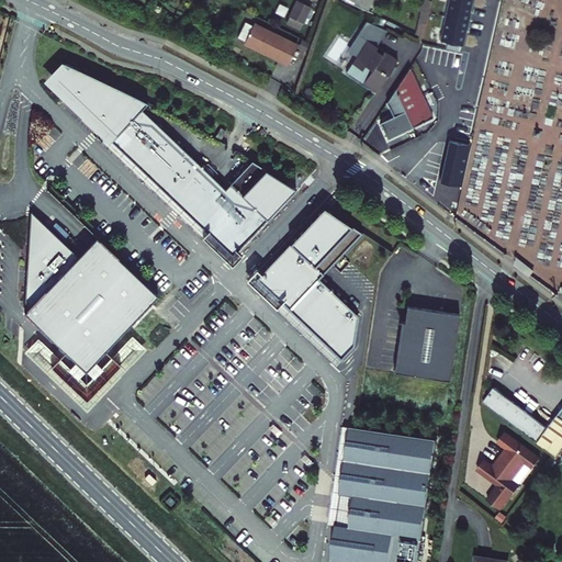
[(305,0),(288,0),(284,8),(299,14),(305,0)]
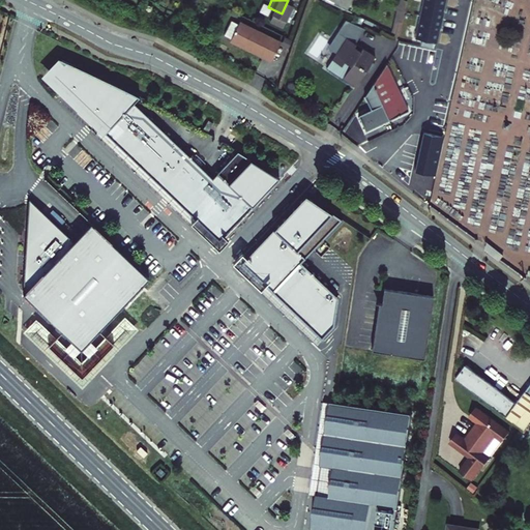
[(399,0),(390,32),(399,34),(408,0),(406,0),(399,0)]
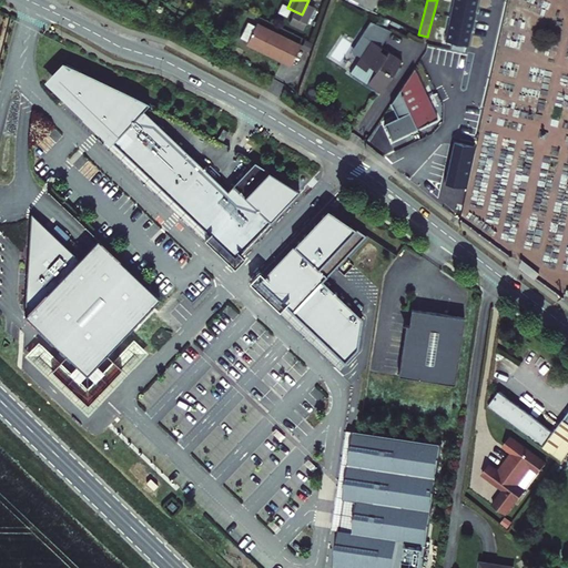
[(288,56),(298,36),(254,14),(244,33),(288,56)]
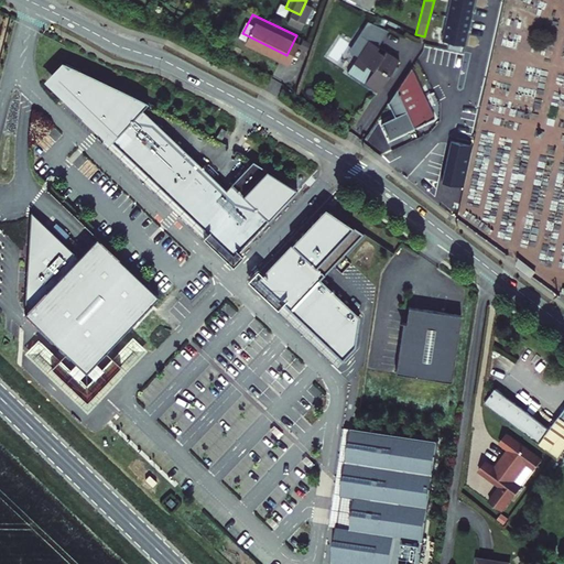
[(400,58),(390,53),(394,45),(382,38),(379,43),(371,39),(376,31),(365,26),(345,61),(354,65),(361,69),(372,77),(380,65),(384,68),(380,78),(386,82),(400,58)]
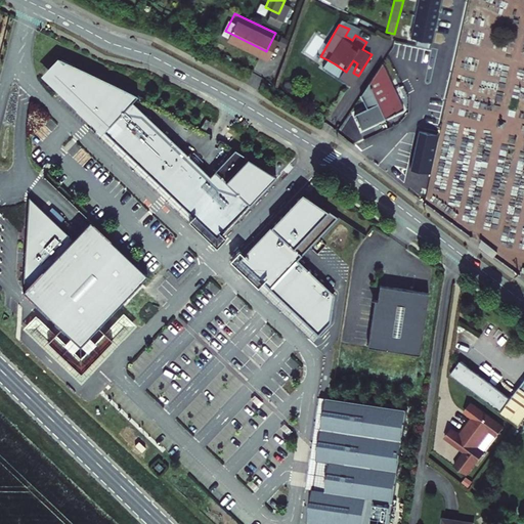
[(360,118),(362,121),(383,107),(391,77),(375,51),(363,99),(359,116),(360,118)]
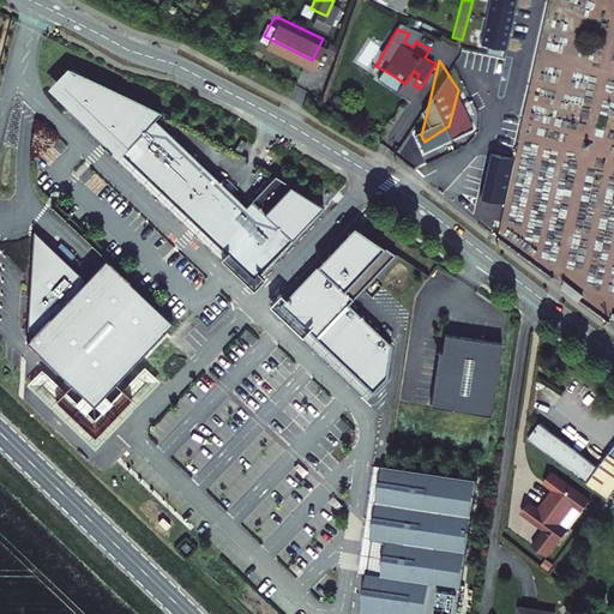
[(161,119),(68,71),(48,90),(254,282),(324,209),(276,182),(245,212),(154,126),(161,119)]
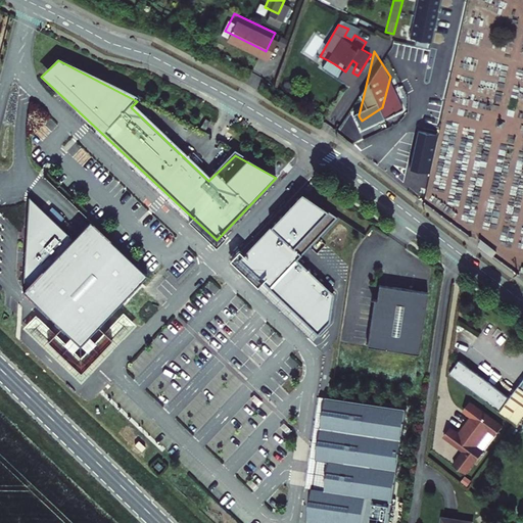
[(244,254),(239,250),(229,260),(314,340),(329,323),(334,295),(297,259),(337,218),(302,194),(244,254)]
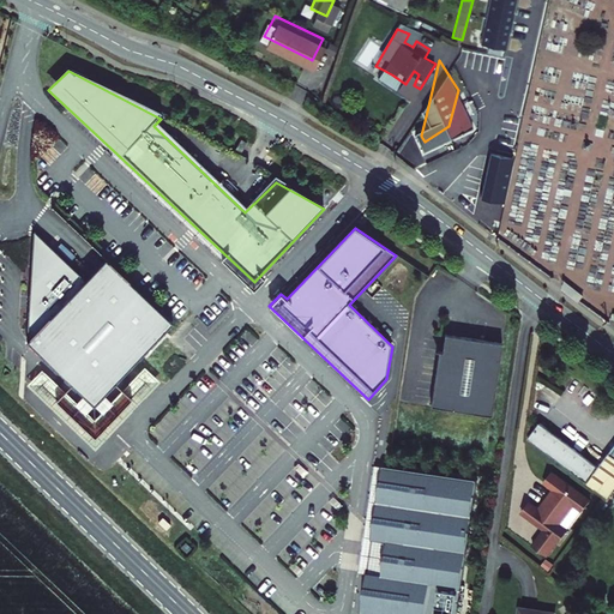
[(173,324),(106,260),(85,282),(35,233),(28,324),(26,343),(46,361),(94,407),(173,324)]
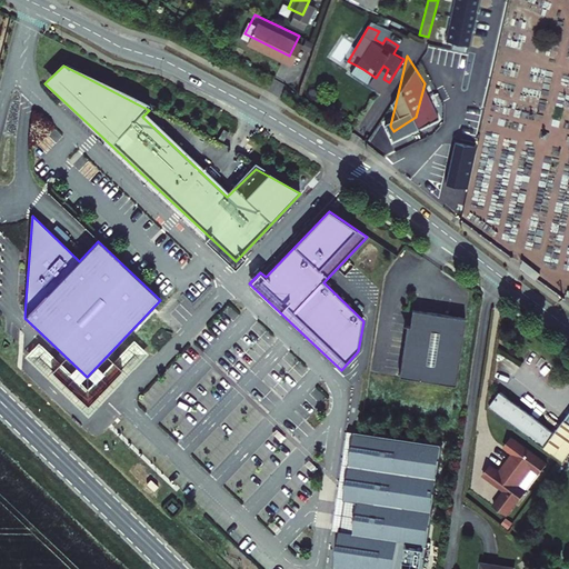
[(408,326),(400,377),(456,386),(466,318),(439,315),(412,310),(410,327),(408,326)]
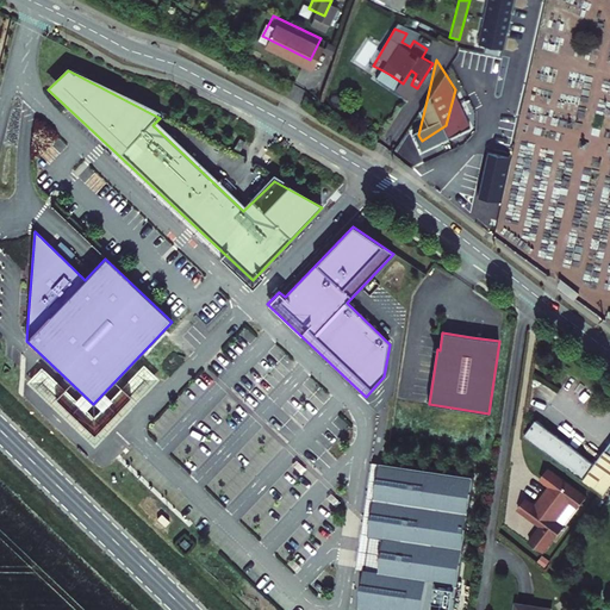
[(530,430),(524,437),(602,497),(609,485),(609,429),(587,460),(536,422),(530,430)]
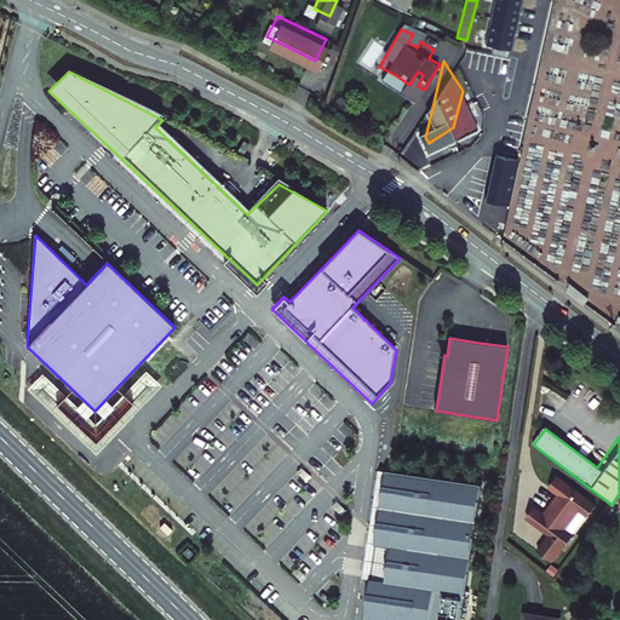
[(465,619),(482,484),(388,471),(371,580),(449,592),(443,619),(465,619)]
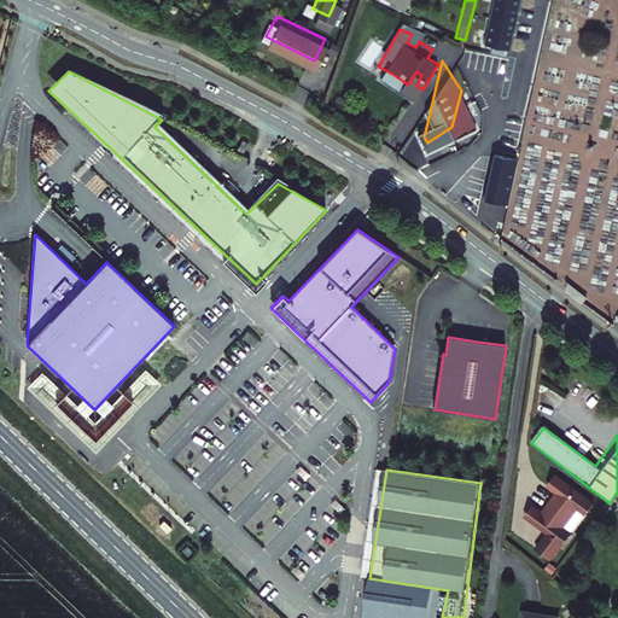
[(594,506),(554,478),(546,490),(555,496),(542,517),(532,509),(525,522),(548,537),(537,553),(552,564),(564,547),(565,548),(572,537),(564,531),(577,511),(586,517),(594,506)]
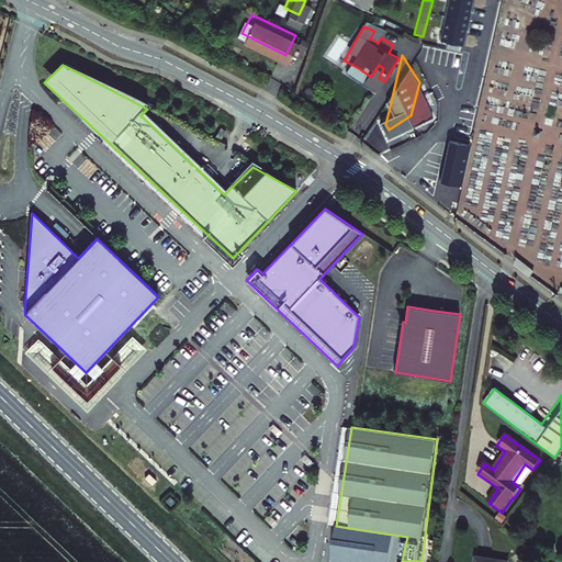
[(402,561),(407,537),(336,526),(330,561),(402,561)]
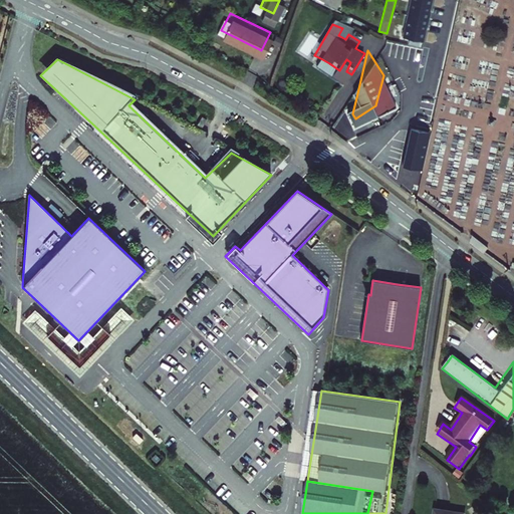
[(457,513),(459,509),(443,506),(428,504),(426,513),(457,513)]
